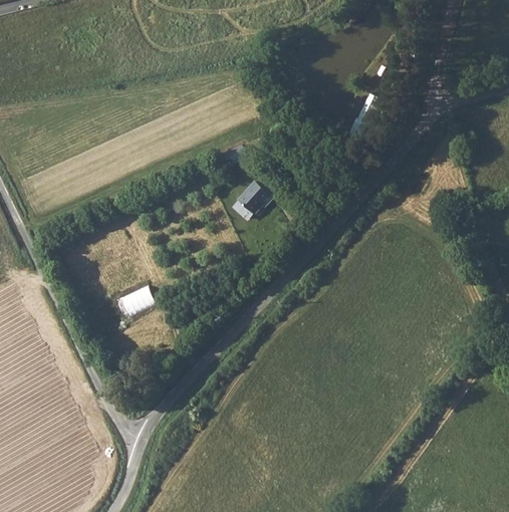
[(252,214),(260,206),(269,196),(272,198),(277,193),(264,181),(259,186),(254,181),(237,199),(237,200),(232,205),(232,207),(244,219),(247,219),(252,214)]
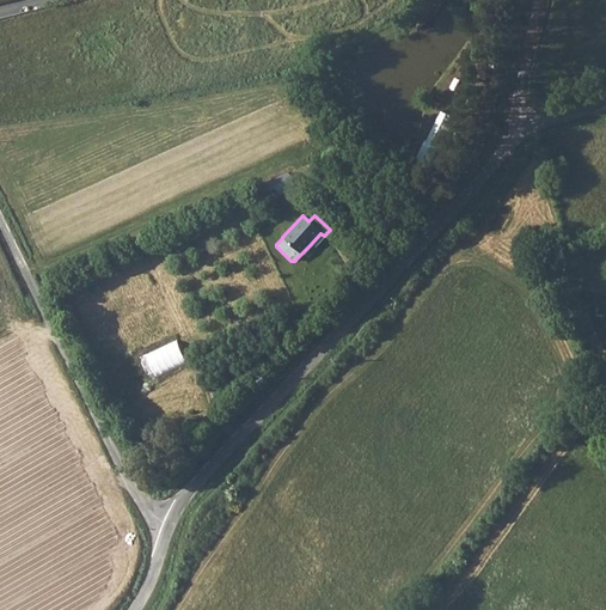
[(109,389),(184,365),(176,341),(102,366),(109,389)]
